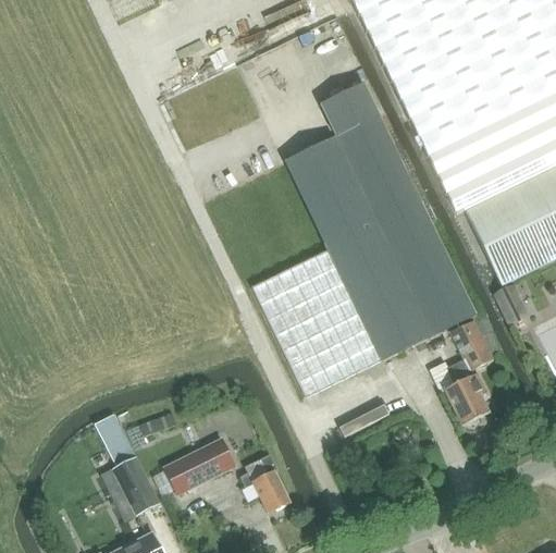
[(353,0),(457,213),(464,210),(555,164),(555,0),(353,0)]
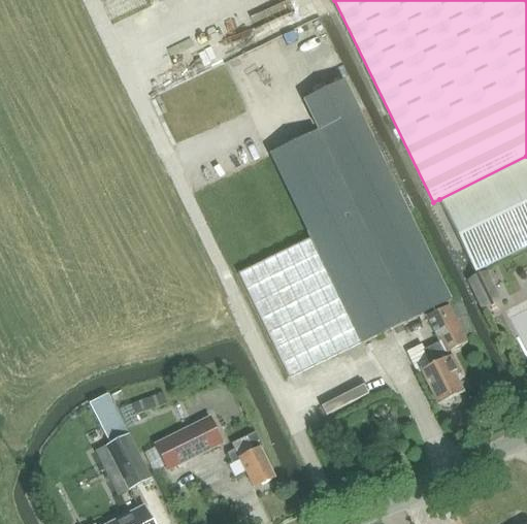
[(297,27),(305,47),(325,39),(317,20),(297,27)]
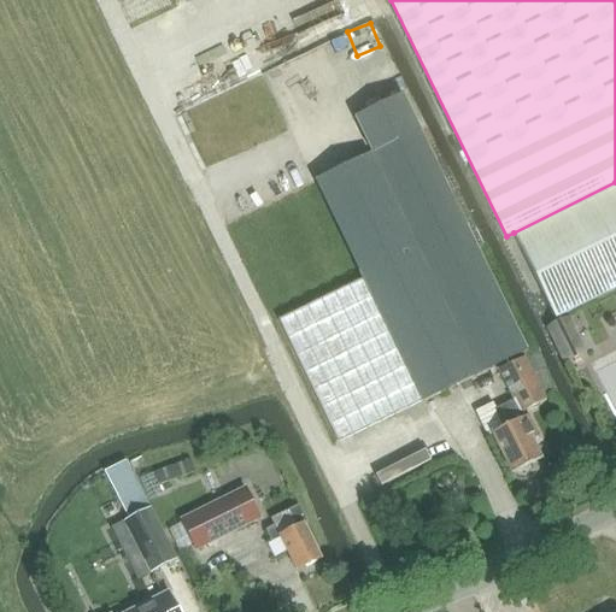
[(212,95),(221,112),(234,105),(224,88),(212,95)]
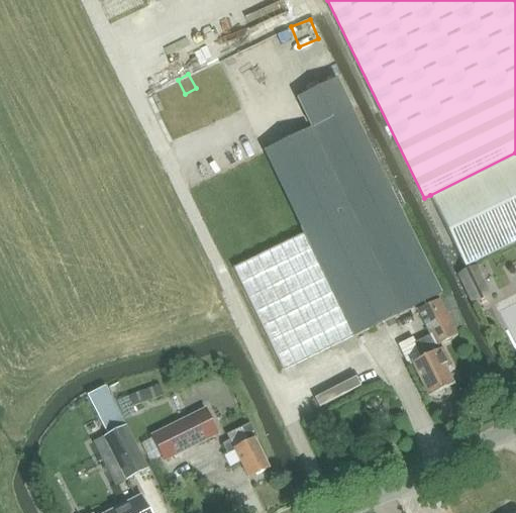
[(263,149),(303,232),(352,334),(421,301),(429,298),(441,292),(351,108),(354,107),(340,76),(298,96),(312,125),(263,149)]
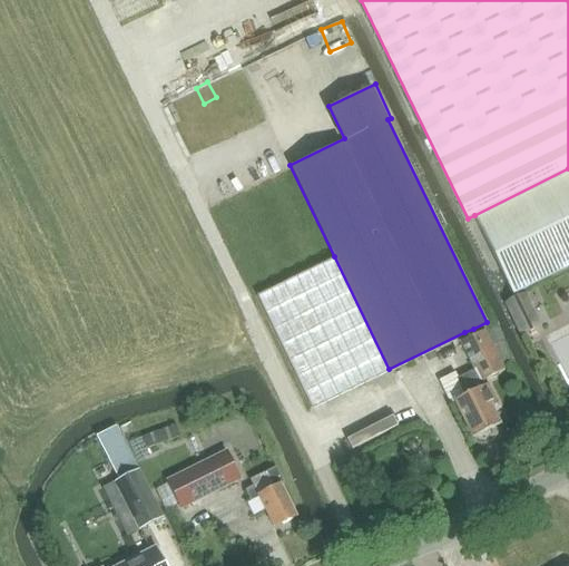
[(568,168),(474,215),(513,294),(568,266),(568,168)]
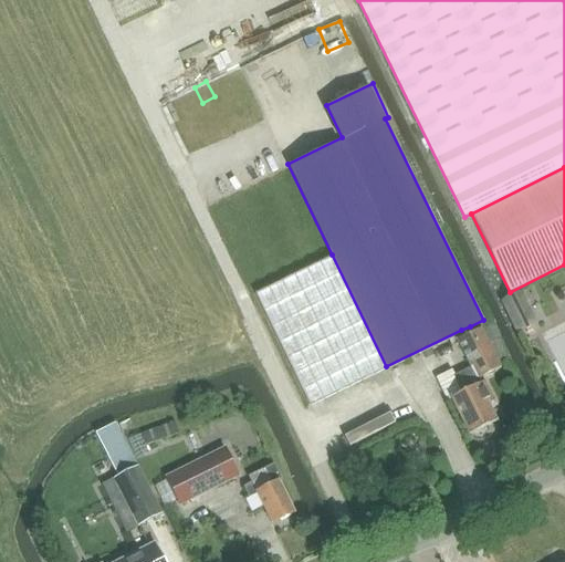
[(311,402),(386,366),(332,255),(257,291),(311,402)]
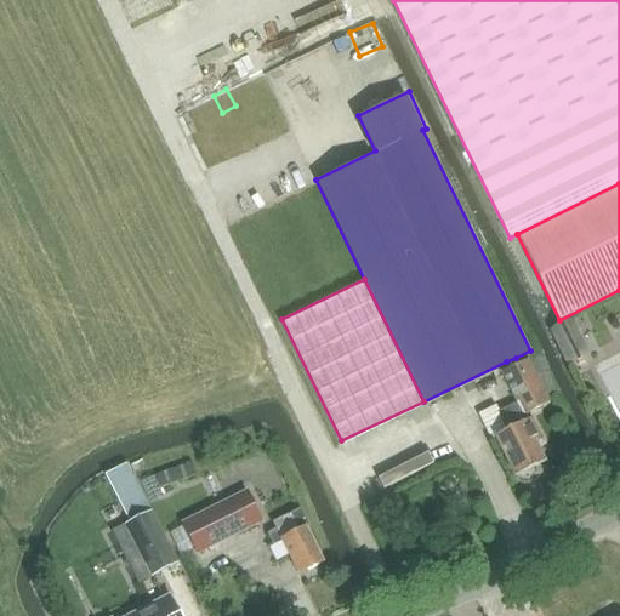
[(505,427),(494,433),(513,472),(517,469),(523,473),(528,471),(528,463),(544,456),(535,438),(540,435),(530,415),(523,417),(521,411),(549,398),(528,355),(518,361),(516,358),(506,361),(508,366),(501,370),(516,399),(495,409),(505,427)]
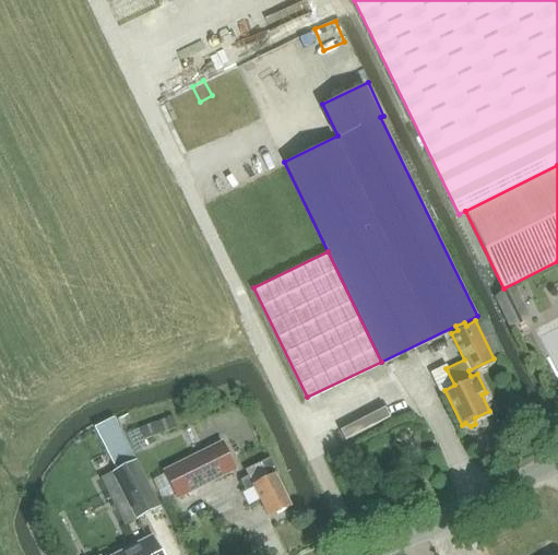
[(115,414),(95,425),(117,468),(137,458),(138,458),(115,414)]
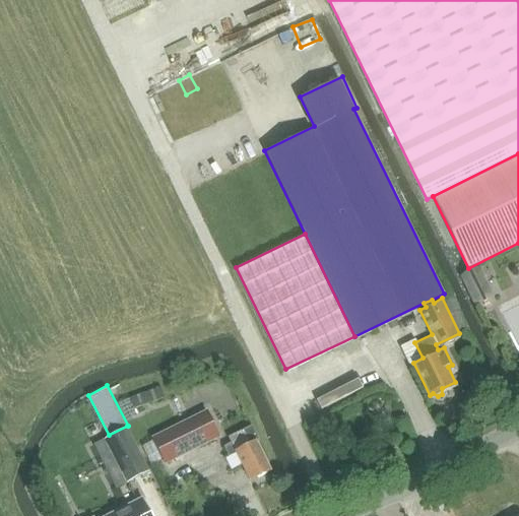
[(130,395),(133,405),(164,394),(159,385),(130,395)]
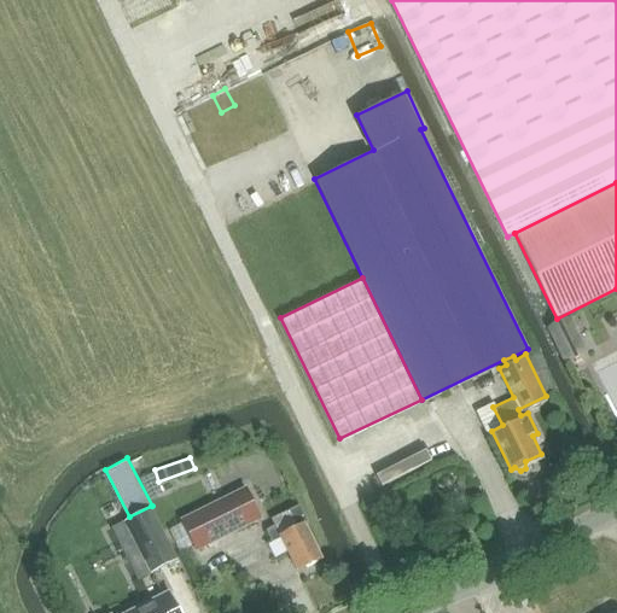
[(192,512),(182,517),(192,537),(197,547),(261,515),(246,485),(192,512)]
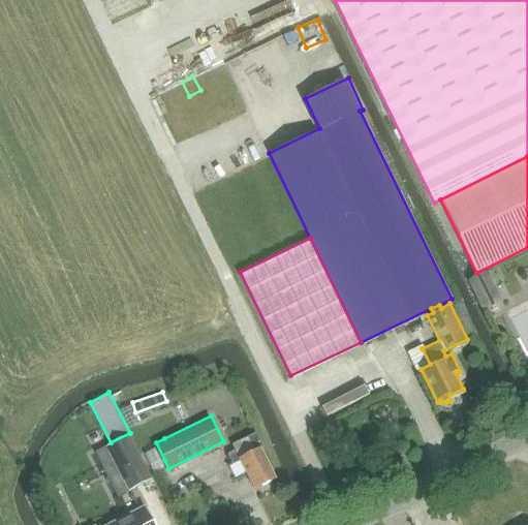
[(256,430),(231,442),(235,449),(227,453),(233,463),(240,459),(254,488),(275,477),(260,448),(265,445),(256,430)]
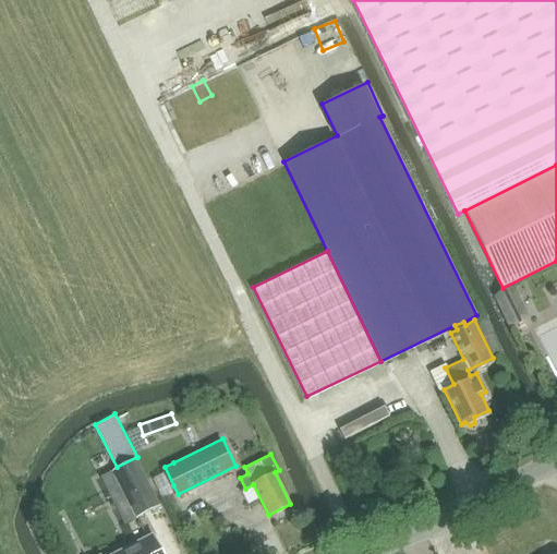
[(117,467),(114,468),(138,515),(160,504),(136,457),(117,467)]
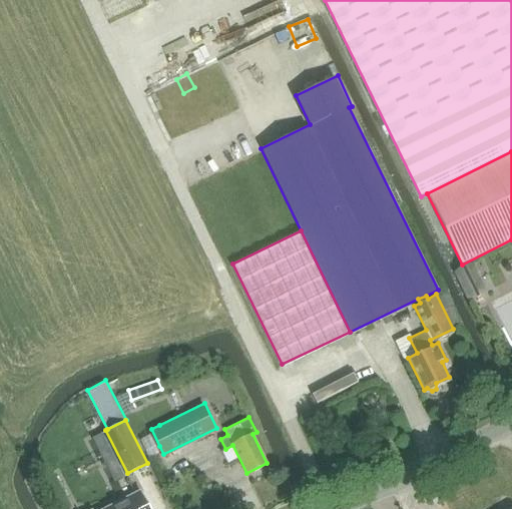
[(101,508),(148,508),(139,490),(101,508)]
